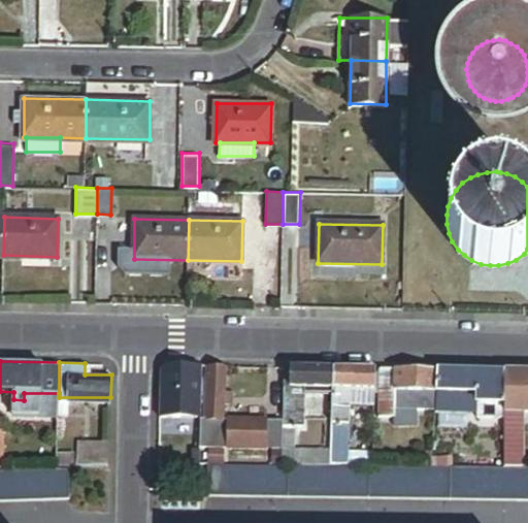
[(224,364),(207,364),(205,416),(205,418),(222,419),(222,417),(223,402),(223,392),(224,364)]
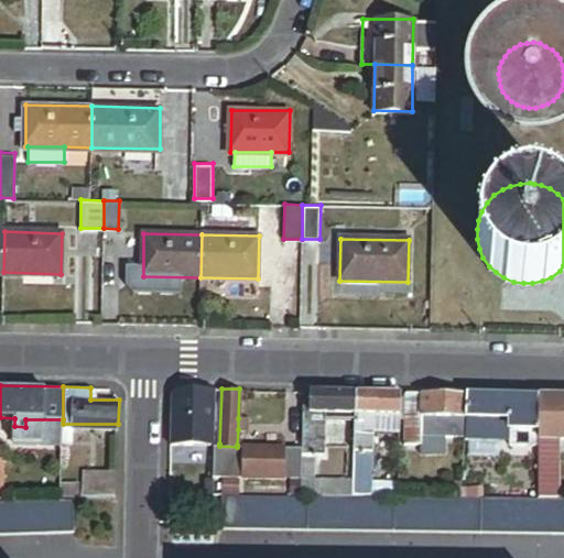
[(355,390),(302,389),(301,446),(301,452),(323,452),(323,412),(354,413),(355,390)]
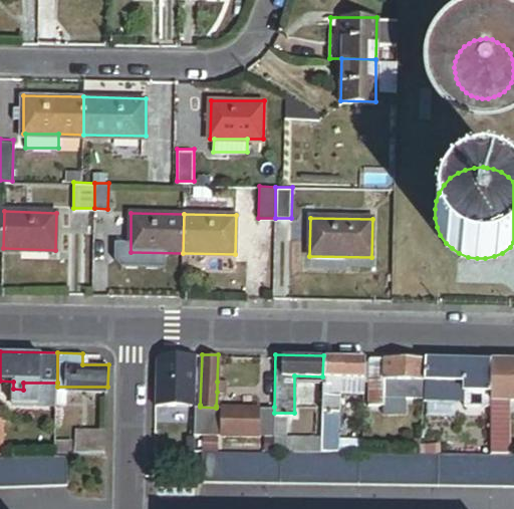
[(364,357),(323,355),(322,376),(322,392),(340,392),(363,393),(364,357)]
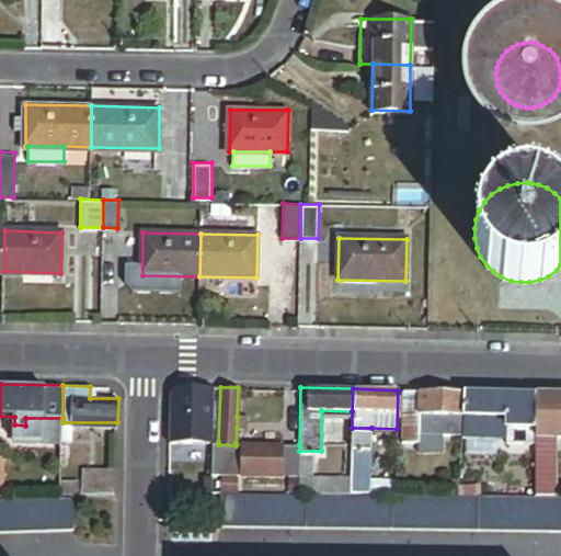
[(462,392),(403,390),(402,441),(420,441),(420,432),(420,413),(462,415),(462,392)]
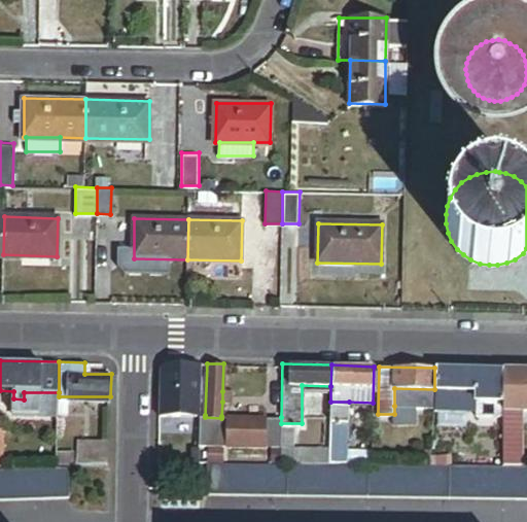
[(503,369),(434,368),(434,389),(433,406),(433,411),(475,411),(475,416),(502,417),(502,415),(502,407),(503,369)]
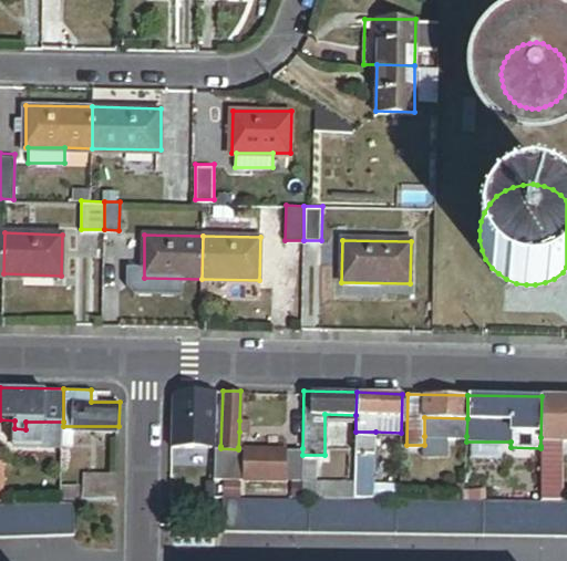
[(566,396),(542,396),(540,437),(555,437),(562,437),(566,437),(566,396)]
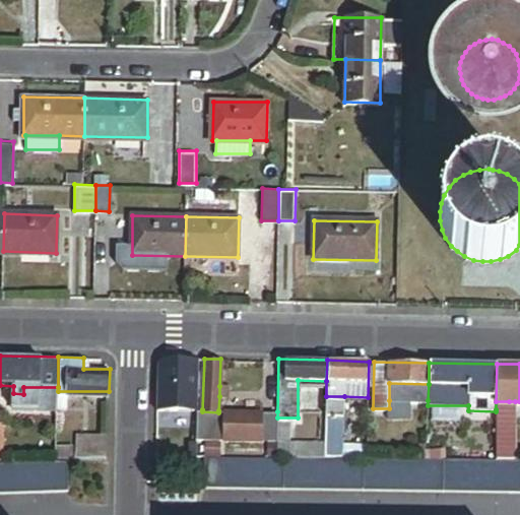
[(429,384),(389,383),(389,400),(428,400),(429,384)]
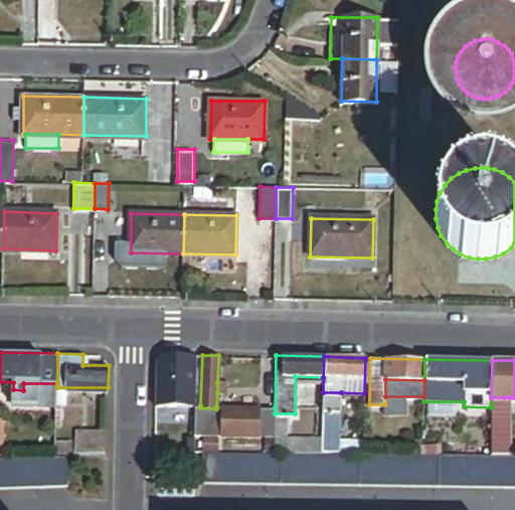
[(23,390),(13,389),(12,402),(56,403),(57,387),(57,383),(23,383),(23,390)]
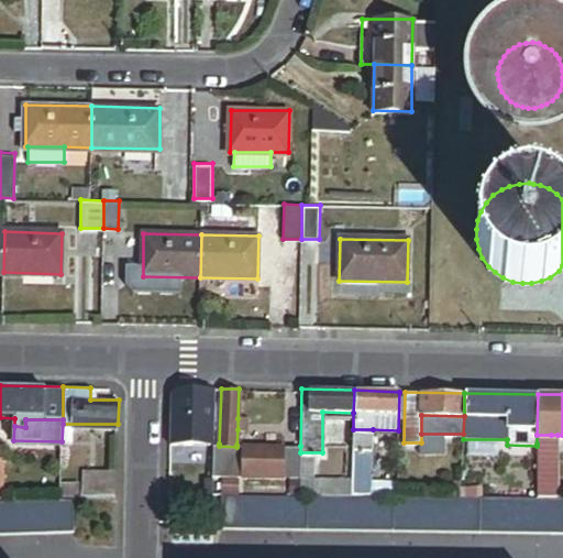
[(353,429),(352,492),(371,493),(372,478),(373,429),(353,429)]
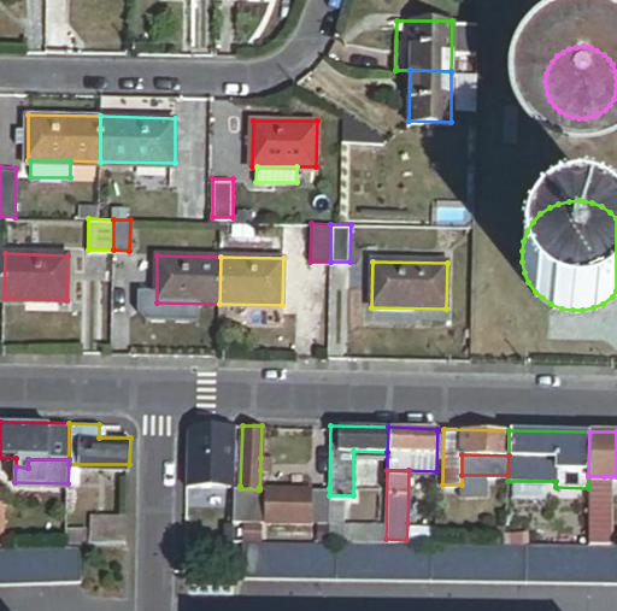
[(604,476),(588,476),(588,486),(603,486),(604,476)]
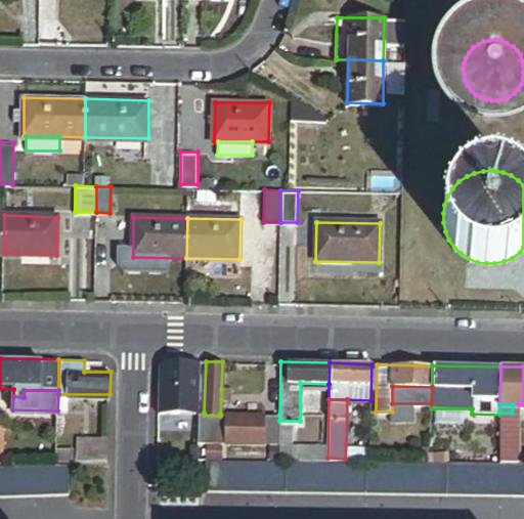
[(204,413),(198,413),(198,441),(279,443),(279,424),(279,421),(279,415),(220,414),(220,416),(204,415),(204,413)]
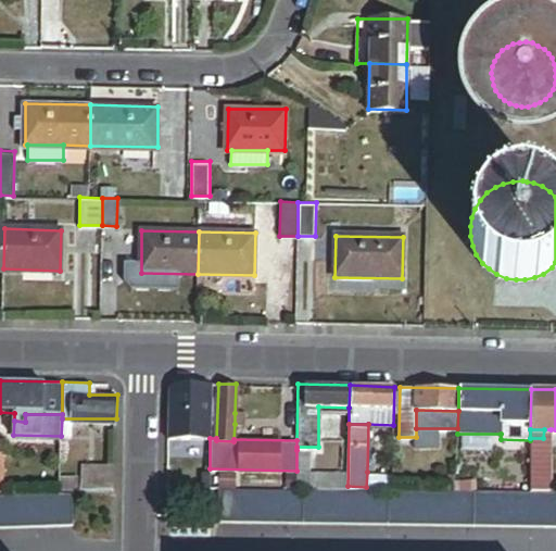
[(530,438),(530,440),(530,466),(551,466),(551,438),(543,438),(530,438)]
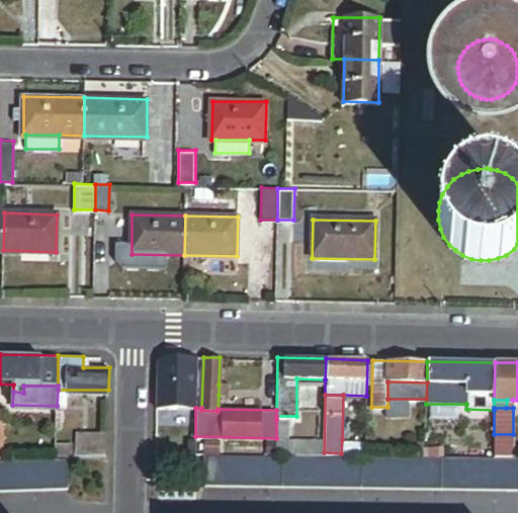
[(288,419),(276,419),(276,438),(275,452),(287,453),(288,419)]
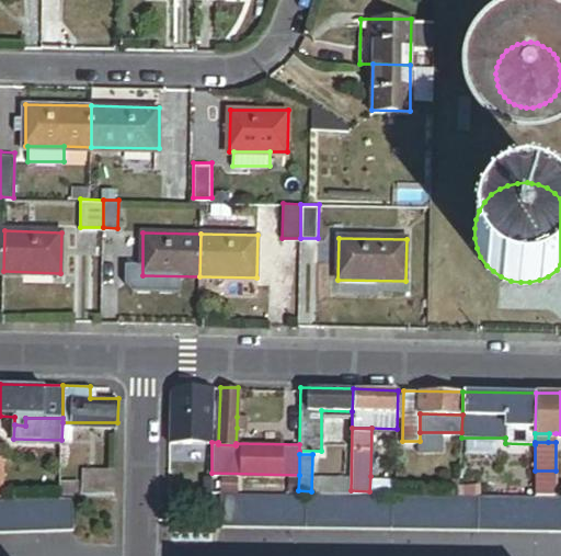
[(87,492),(116,492),(116,468),(87,468),(87,492)]
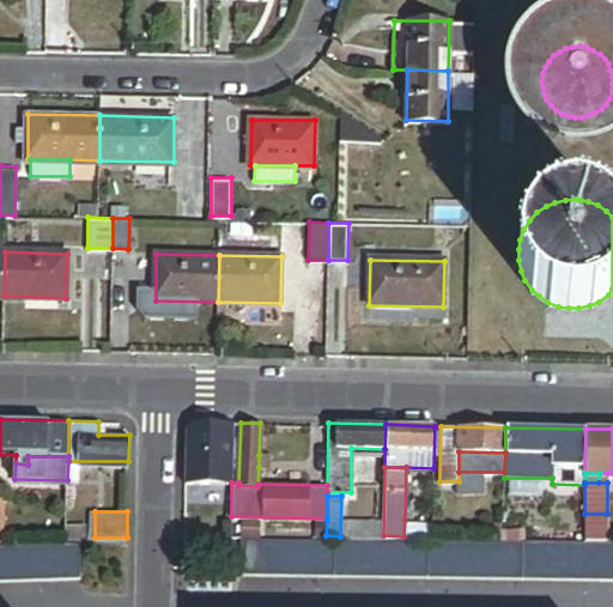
[(607,514),(584,514),(583,536),(606,538),(607,514)]
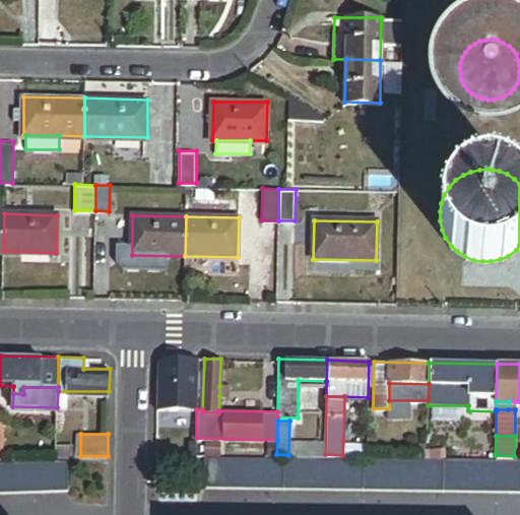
[(367,442),(343,441),(342,455),(367,455),(367,442)]
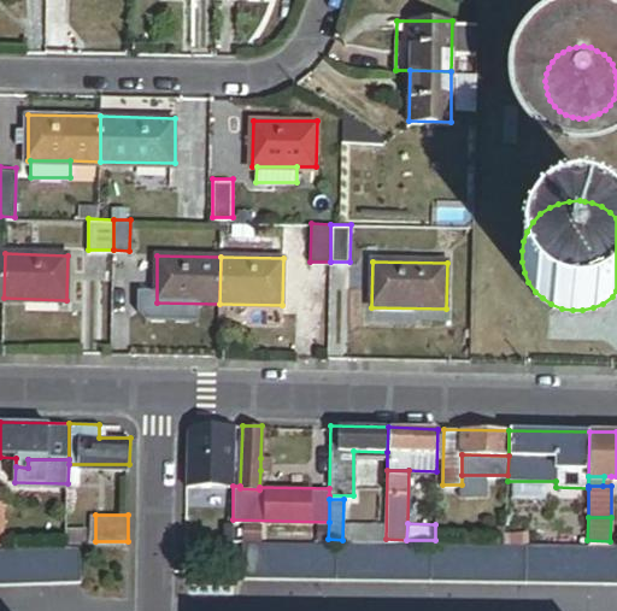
[(87,526),(68,526),(68,542),(87,542),(87,526)]
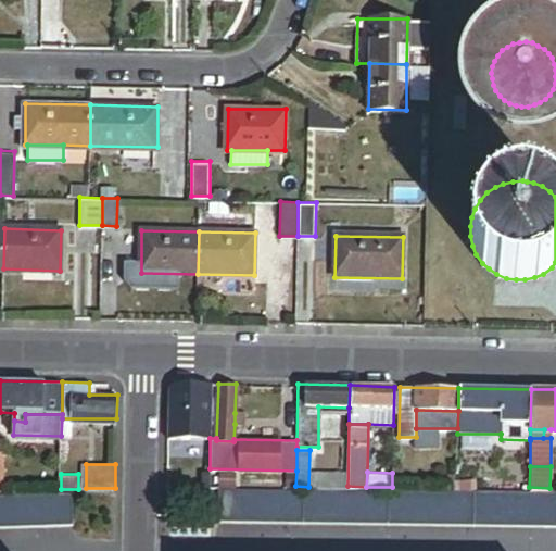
[(304,488),(218,487),(218,518),(304,521),(304,488)]
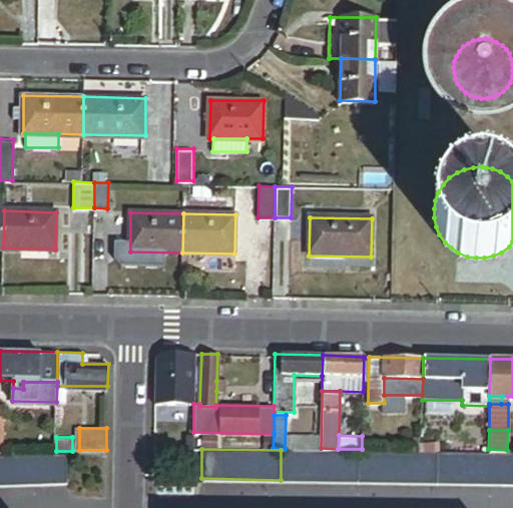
[(512,450),(489,450),(438,449),(438,451),(437,482),(512,483),(512,450)]
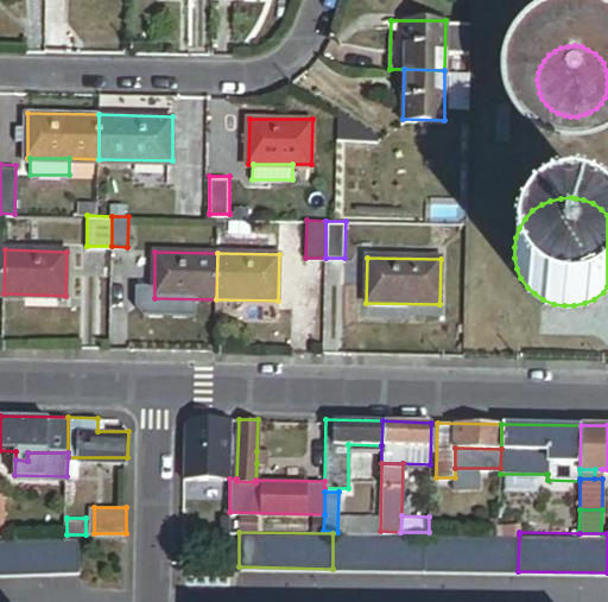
[(333,533),(333,569),(424,570),(425,534),(333,533)]
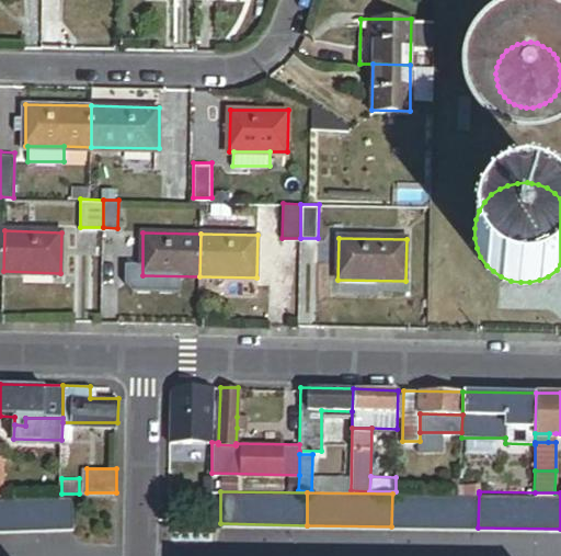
[(76,496),(0,498),(0,531),(77,529),(76,496)]
